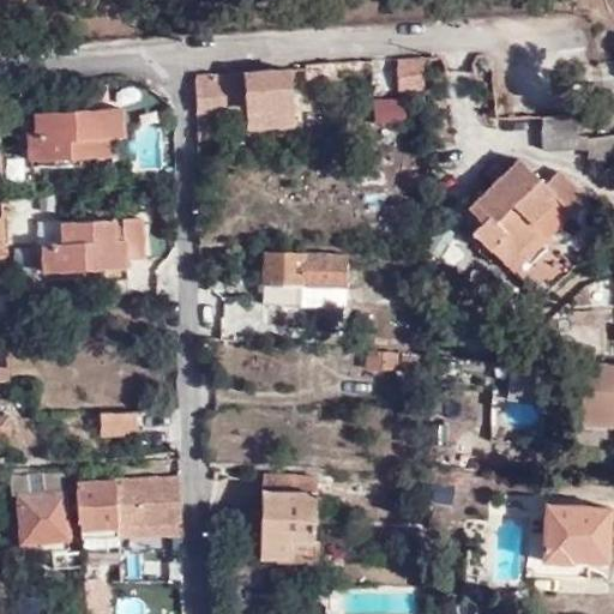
[(426,90),(425,56),(397,59),(398,91),(426,90)]
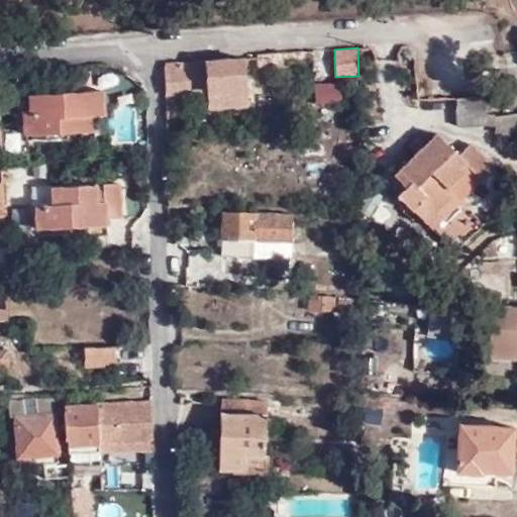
[(209,108),(250,105),(246,60),(166,64),(168,94),(209,91),(209,108)]
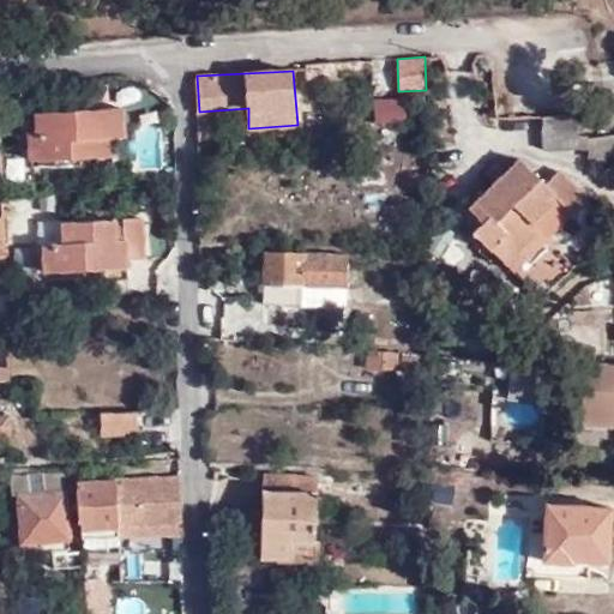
[(405,128),(407,97),(377,96),(375,126),(405,128)]
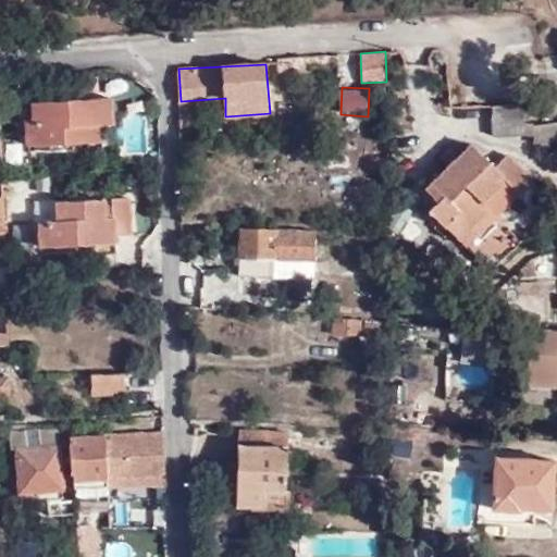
[(28,148),(109,145),(108,127),(120,127),(119,101),(42,103),(44,123),(28,123),(28,148)]
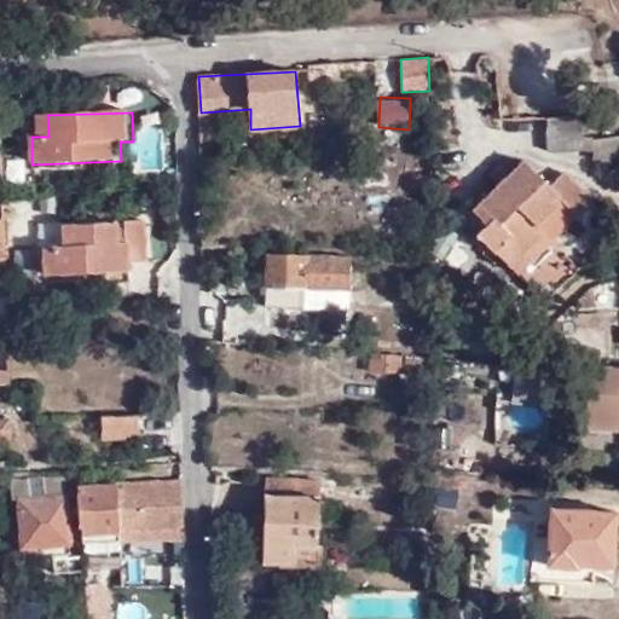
[(580,114),(544,117),(547,150),(582,149),(582,138),(580,114)]
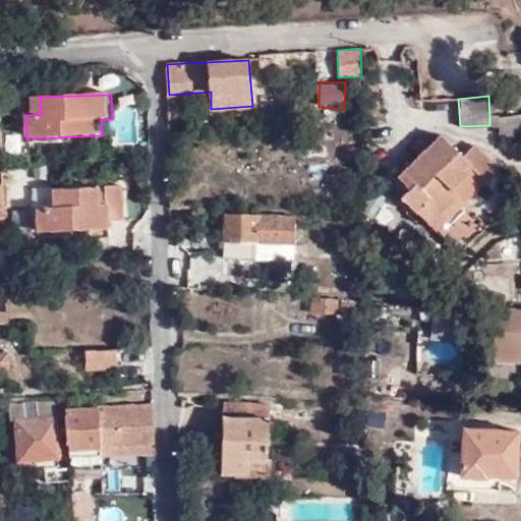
[(520,112),(489,116),(489,125),(500,124),(499,132),(520,129),(520,112)]
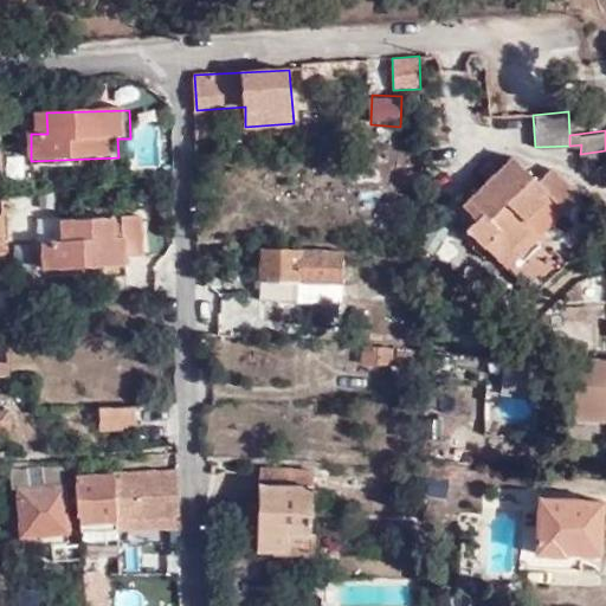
[(566,213),(579,199),(553,173),(540,185),(513,160),(464,211),(477,223),(468,232),(484,249),(527,290),(560,255),(535,230),(559,205),(566,213)]
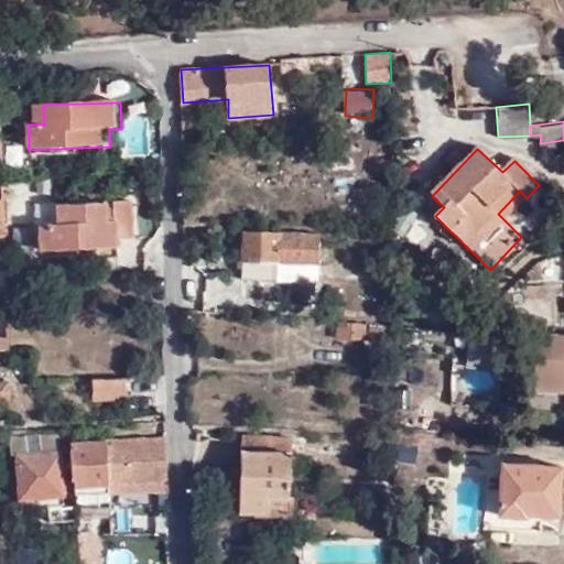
[(42,216),(43,243),(120,240),(120,231),(136,230),(134,194),(118,194),(119,213),(109,213),(108,195),(67,196),(68,215),(42,216)]
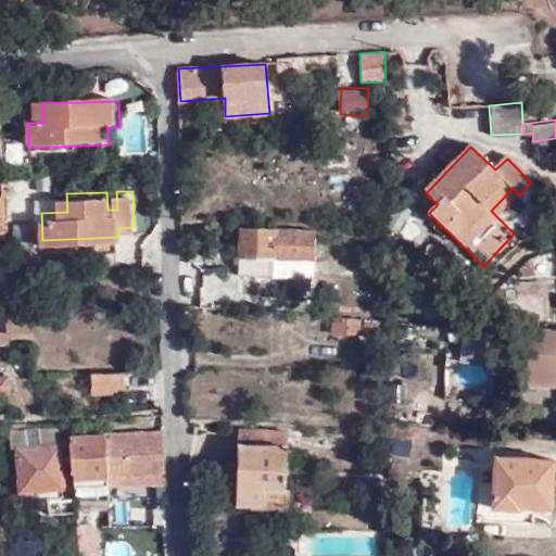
[(242,224),(242,273),(278,273),(278,254),(315,254),(316,224),(242,224)]
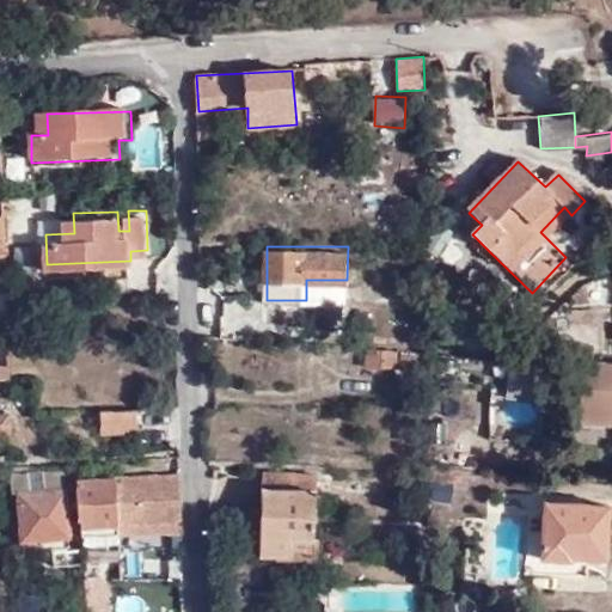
[(368,368),(393,368),(421,368),(421,346),(397,346),(396,353),(368,353),(368,368)]
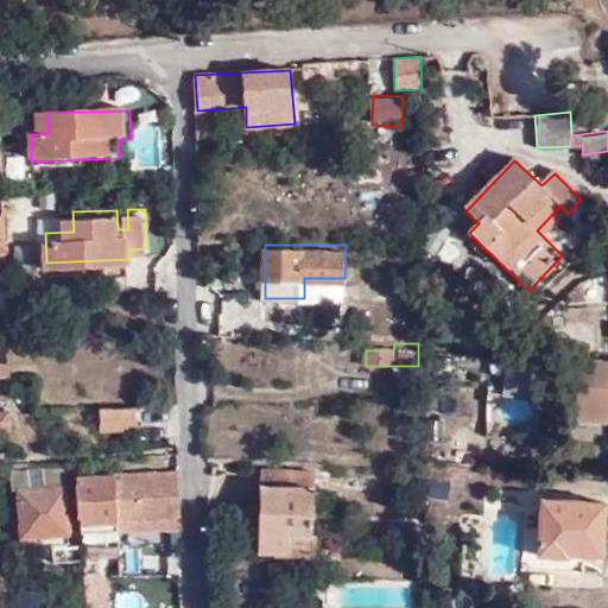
[(545,356),(501,355),(500,382),(574,384),(574,409),(607,407),(607,359),(574,359),(574,356),(545,356)]
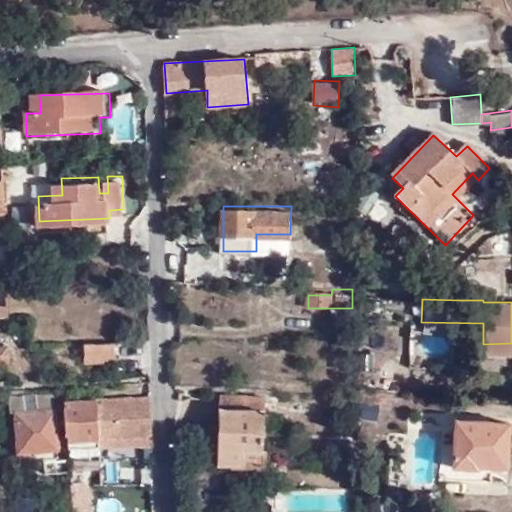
[(110,361),(111,342),(80,343),(80,362),(110,361)]
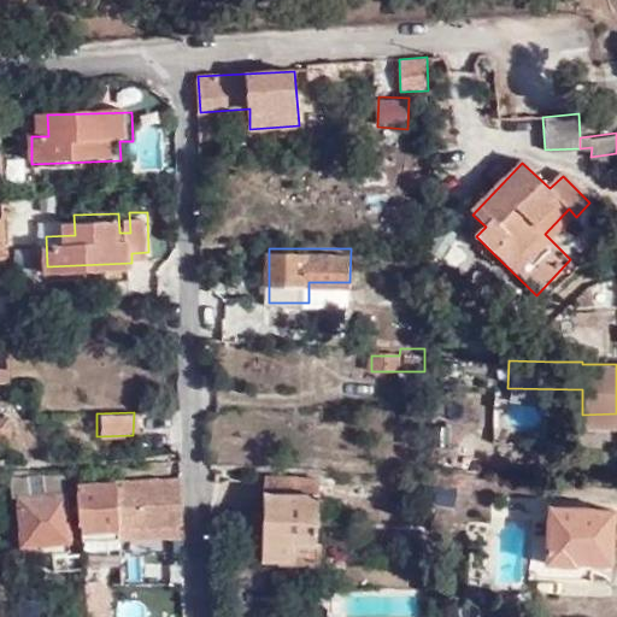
[(616,425),(616,413),(582,415),(582,427),(616,425)]
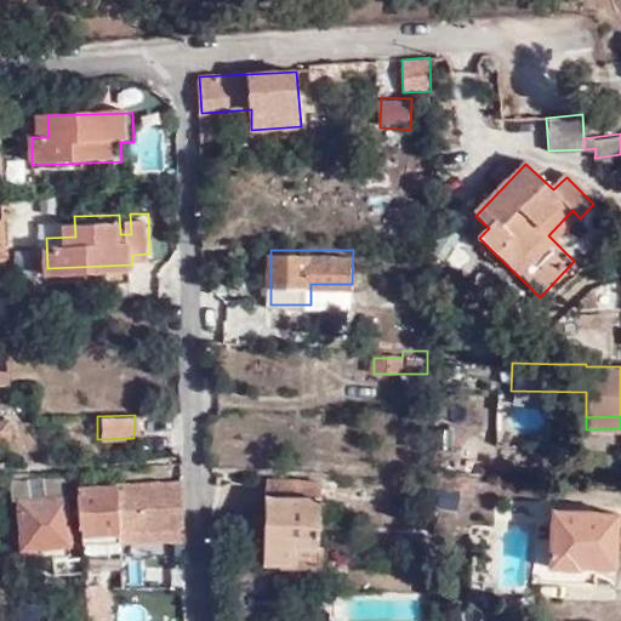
[(11,420),(0,420),(0,439),(11,440),(11,420)]
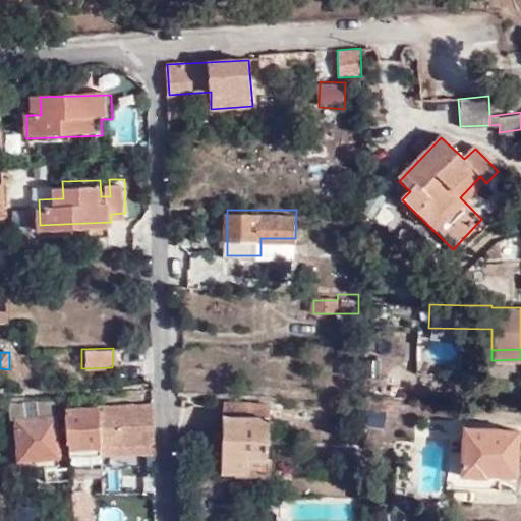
[(14,399),(15,414),(56,411),(54,397),(14,399)]
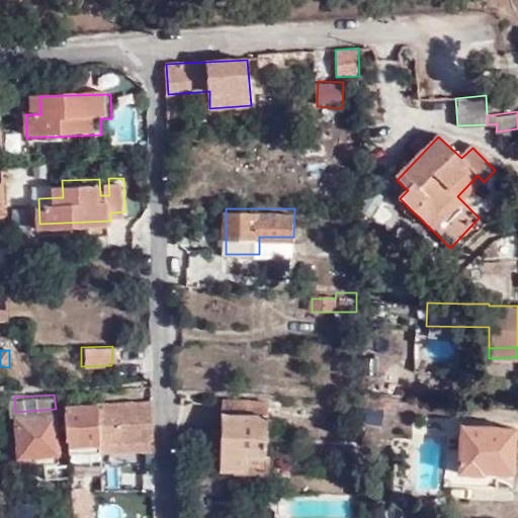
[(153,401),(100,403),(102,443),(154,441),(153,401)]
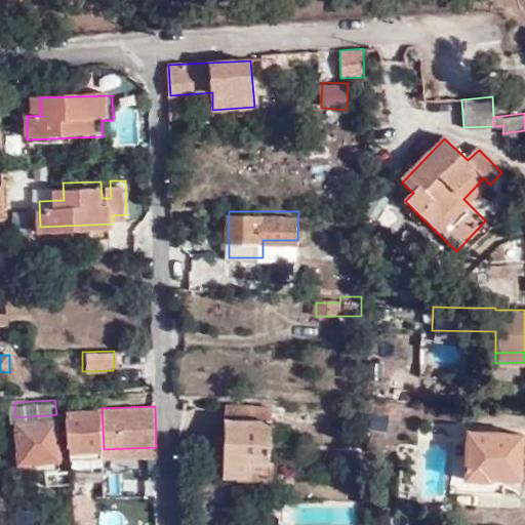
[(102,408),(67,410),(69,450),(103,449),(104,449),(102,408)]
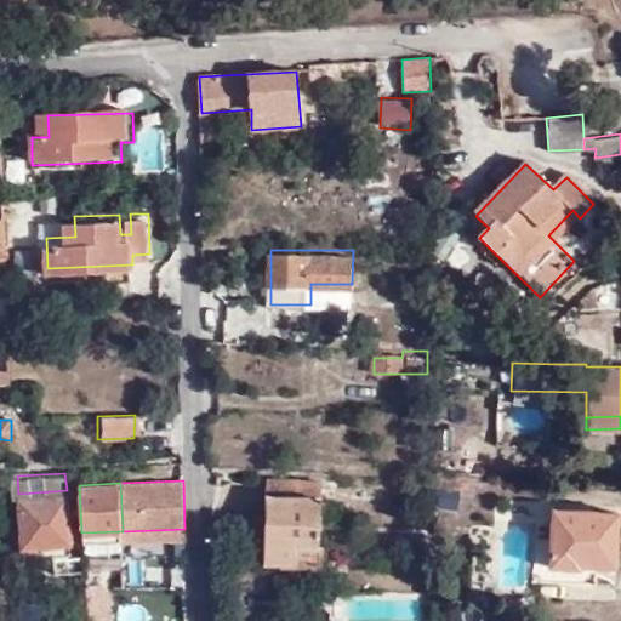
[(323,488),(268,485),(263,569),(318,574),(323,488)]
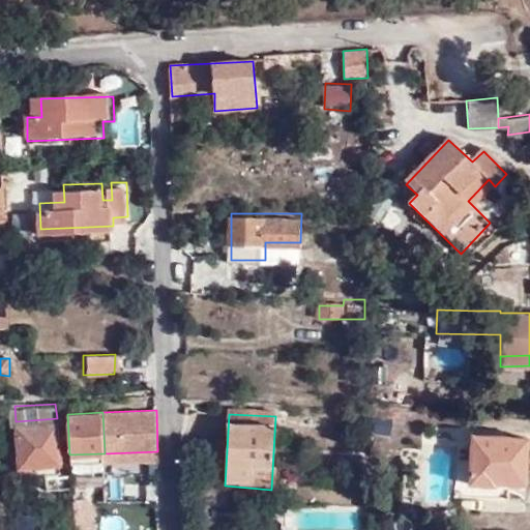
[(57,418),(16,421),(20,464),(60,461),(57,418)]
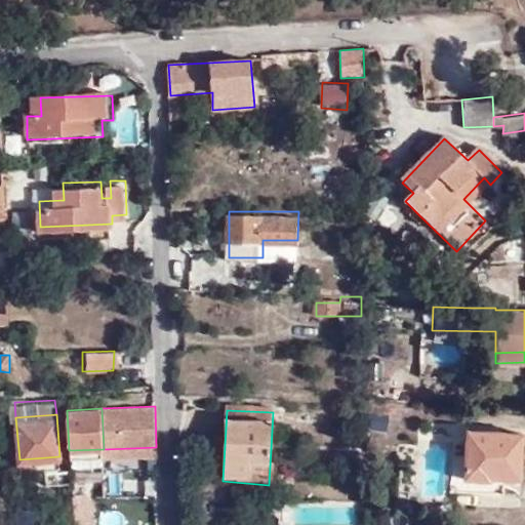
[(389,433),(389,419),(376,420),(376,433),(389,433)]
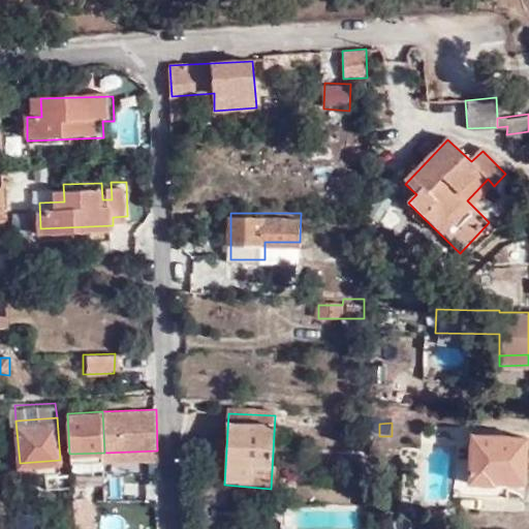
[(492,480),(508,480),(524,481),(527,434),(470,433),(467,479),(492,480)]
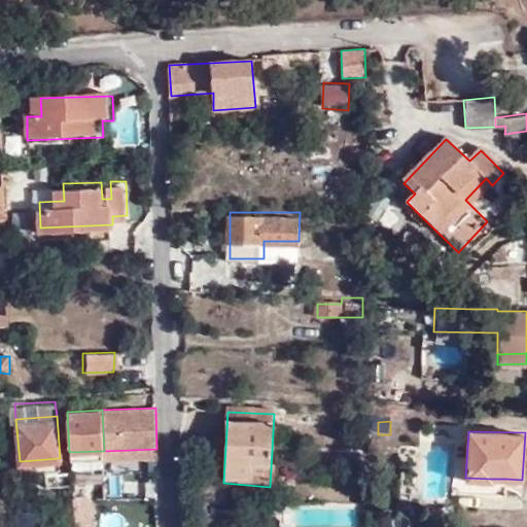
[(156,457),(156,449),(104,451),(104,459),(156,457)]
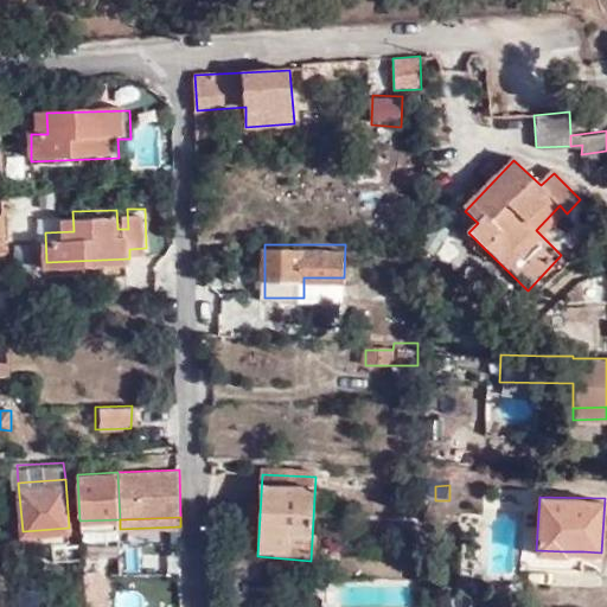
[(120,529),(120,519),(119,519),(80,521),(81,531),(120,529)]
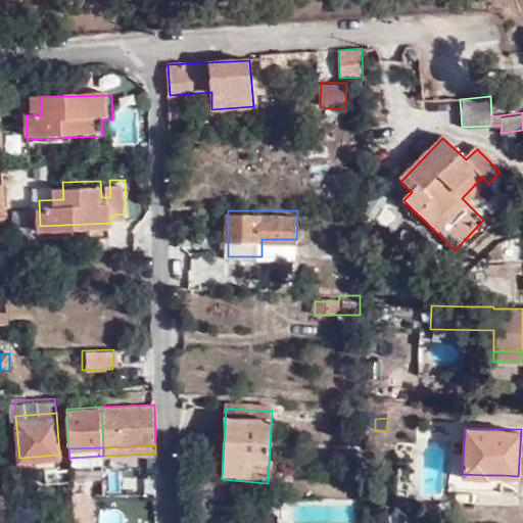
[(503,488),(503,475),(486,475),(485,487),(503,488)]
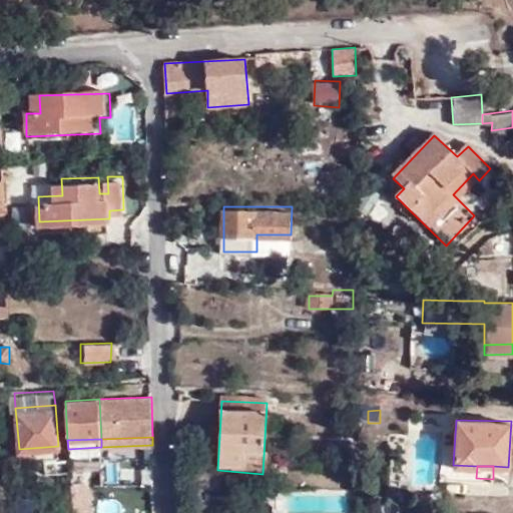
[(85,481),(70,482),(70,493),(71,512),(94,512),(95,495),(85,481)]
